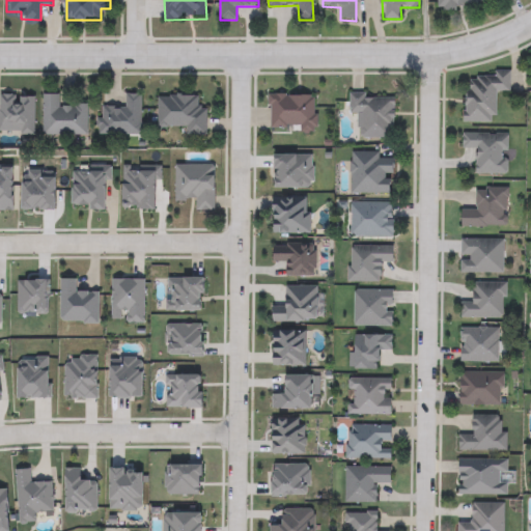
[(466,122),(466,78),(494,78),(494,71),(510,72),(510,92),(497,92),(497,122),(466,122)]
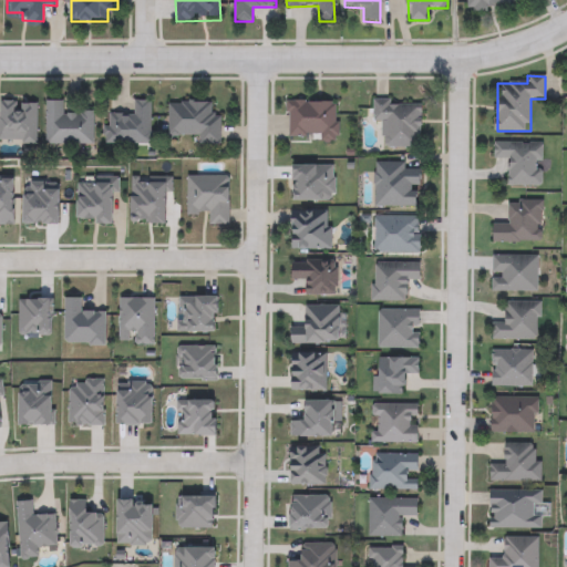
[(151,101),(151,145),(104,144),(105,114),(133,115),(134,101),(151,101)]
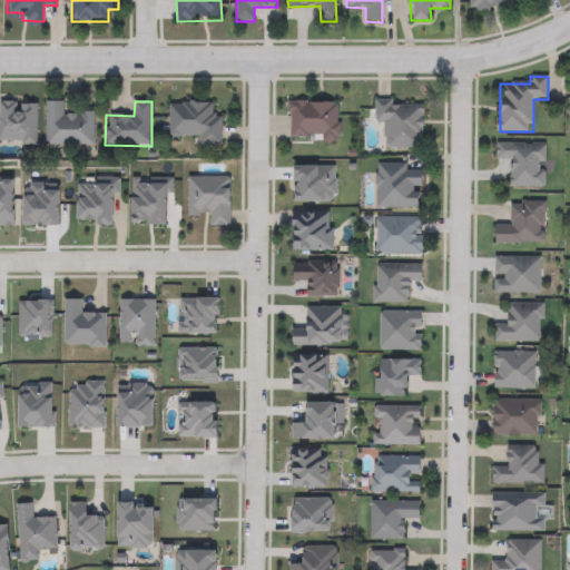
[(47,102),(65,102),(65,114),(94,114),(94,146),(47,146),(47,102)]
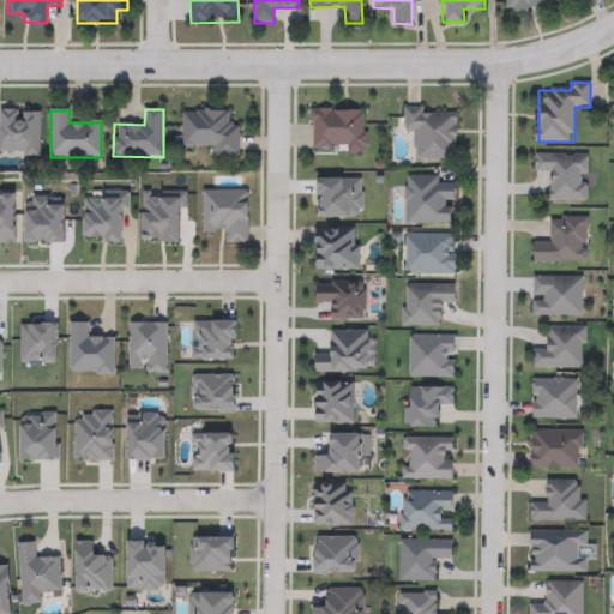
[(312,151),(311,112),(365,110),(366,150),(312,151)]
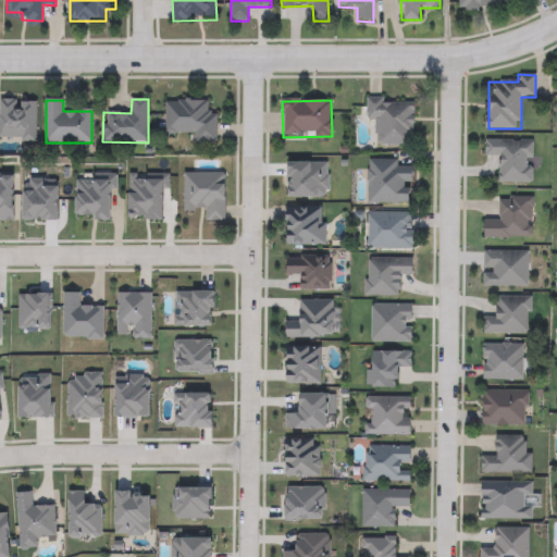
[(36,140),(0,140),(0,101),(36,101),(36,140)]
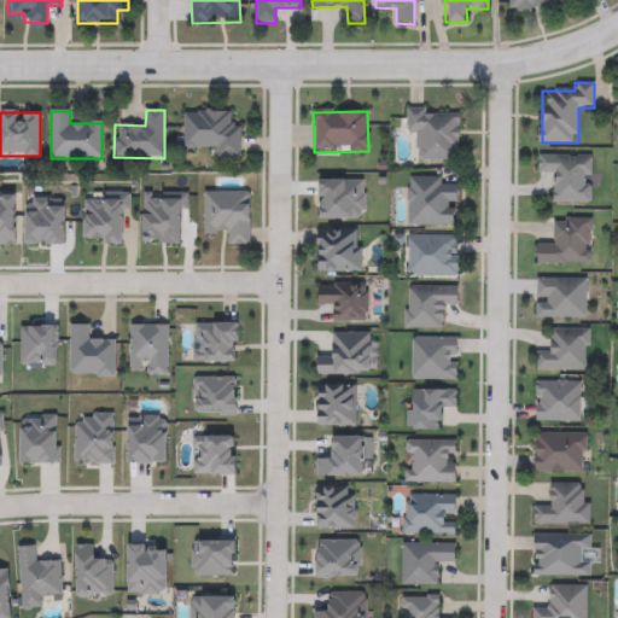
[(232,112),(232,124),(242,126),(242,158),(217,157),(217,149),(184,149),(185,112),(232,112)]
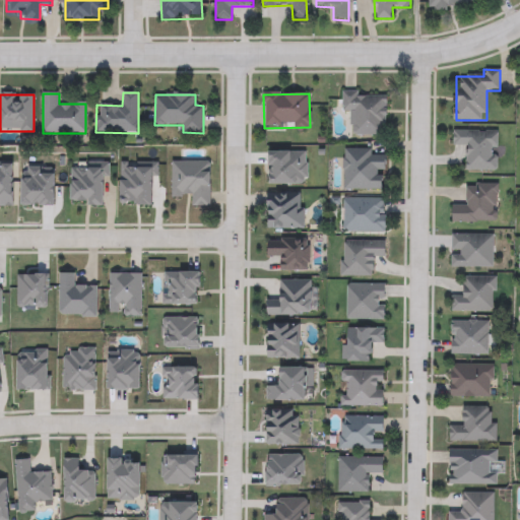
[(387,95),(386,137),(350,136),(351,113),(342,113),(342,94),(387,95)]
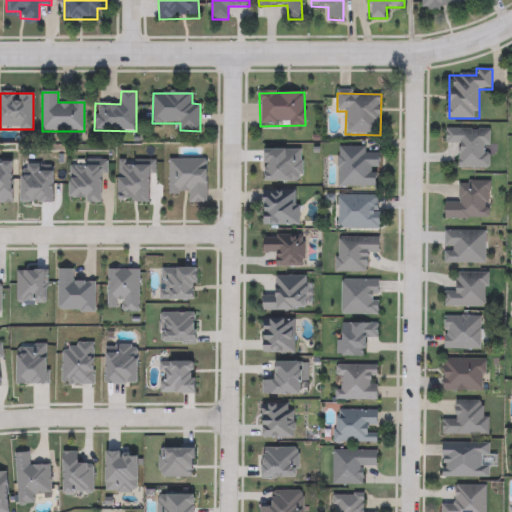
[(460,168),(460,145),(446,144),(446,128),(490,129),(490,168),(460,168)]
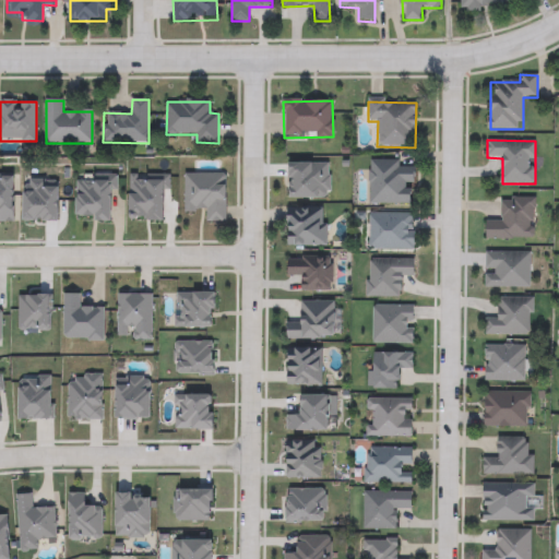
[(414,205),(369,204),(370,161),(414,162),(414,205)]
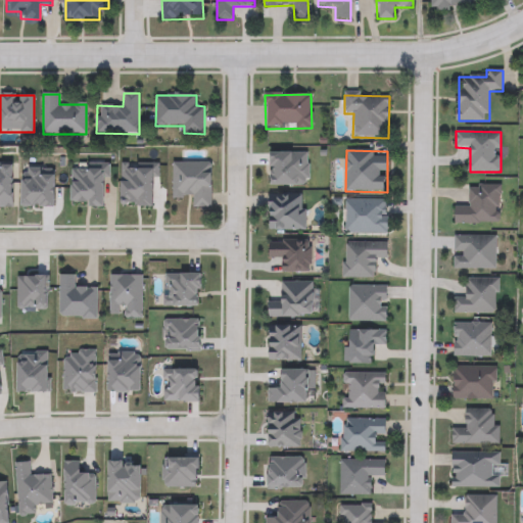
[(211,163),(211,207),(193,207),(193,197),(172,197),(172,163),(211,163)]
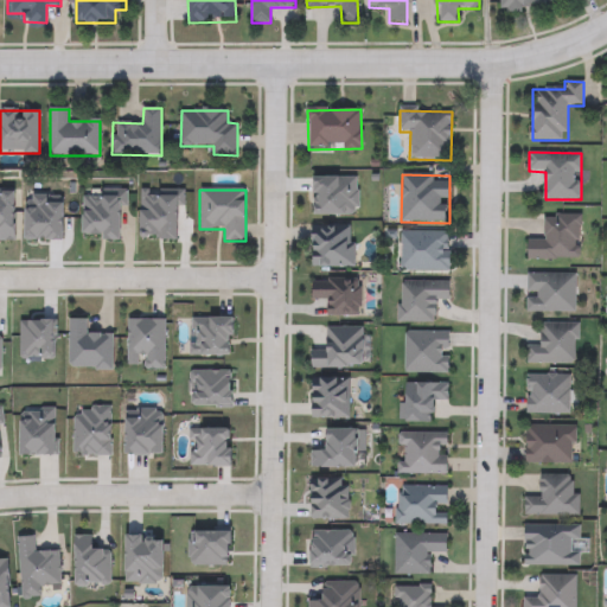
[(528,261),(528,241),(544,241),(544,216),(580,216),(580,261),(528,261)]
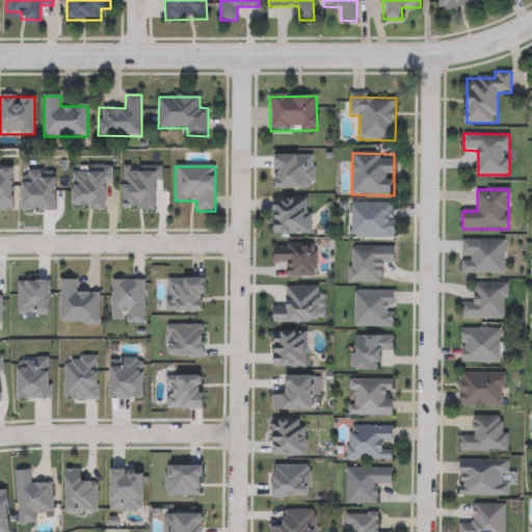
[(274,235),(274,198),(311,198),(311,235),(274,235)]
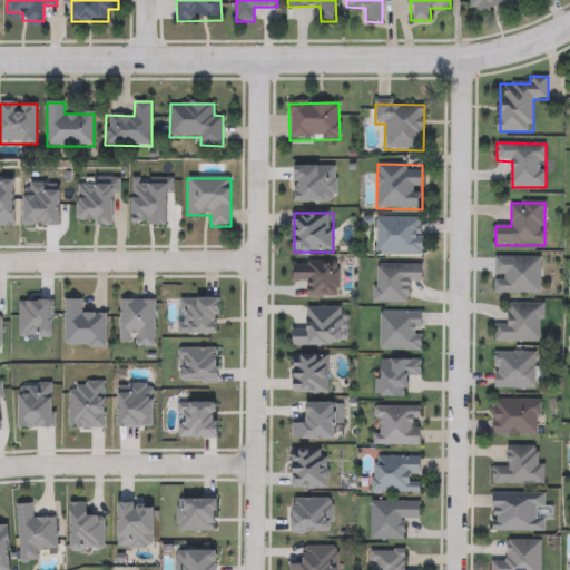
[(376,218),(422,218),(422,255),(376,255),(376,218)]
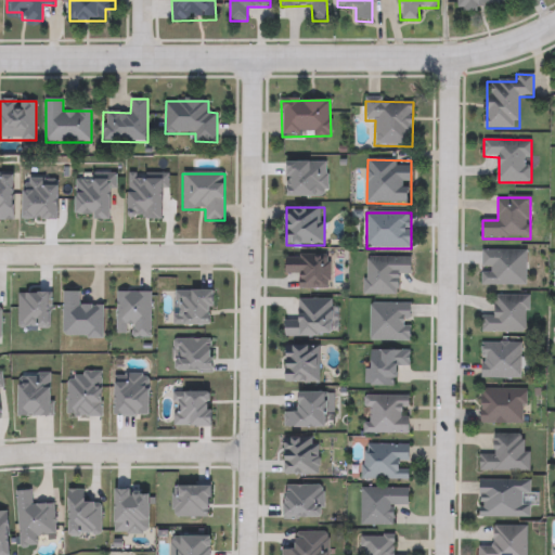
[(481,252),(527,252),(527,286),(481,286),(481,252)]
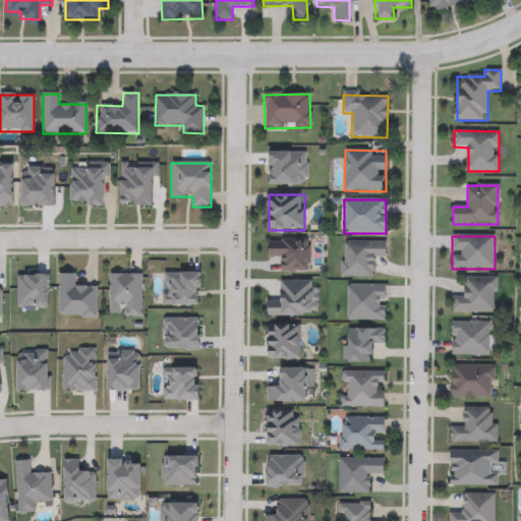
[(269,240),(309,239),(310,271),(282,272),(282,257),(269,257),(269,240)]
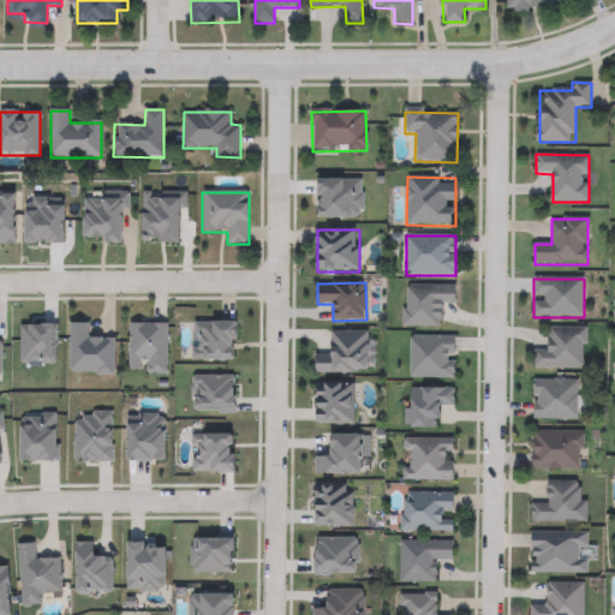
[(455,306),(442,306),(442,328),(405,328),(405,286),(455,286),(455,306)]
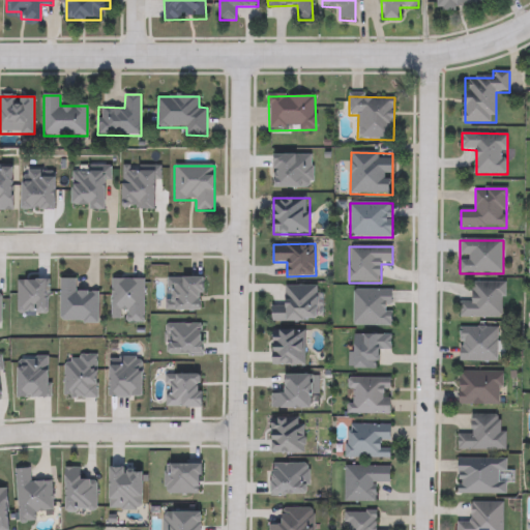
[(76,278),(76,292),(97,292),(97,323),(60,323),(60,278),(76,278)]
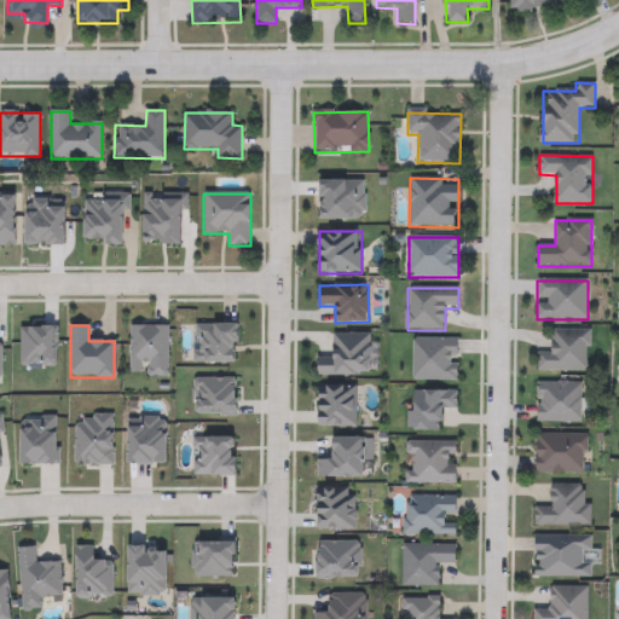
[(589,372),(537,371),(537,353),(550,353),(551,329),(589,330),(589,372)]
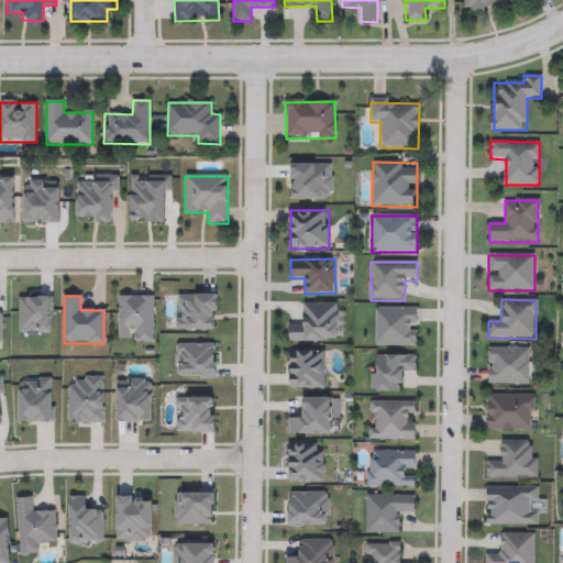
[(338,304),(338,342),(304,342),(304,304),(338,304)]
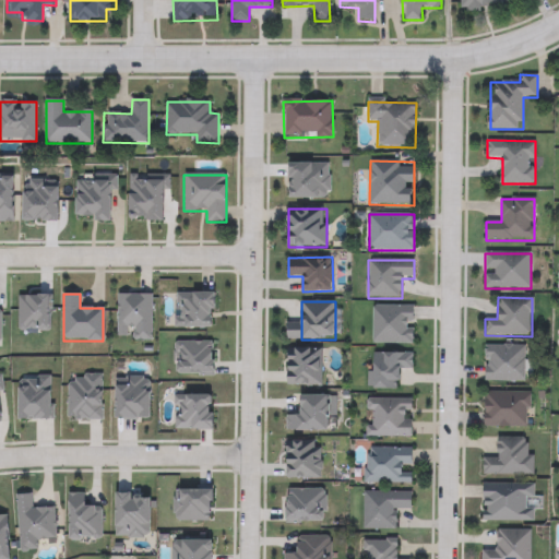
[(372,344),(372,306),(414,306),(414,344),(372,344)]
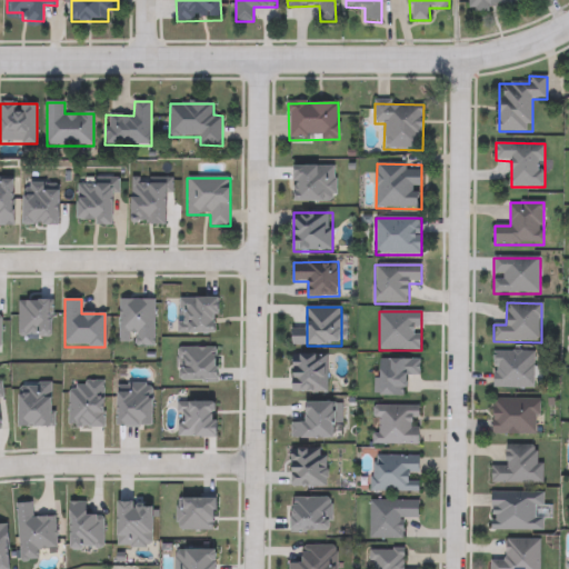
[(535,350),(535,389),(493,389),(493,350),(535,350)]
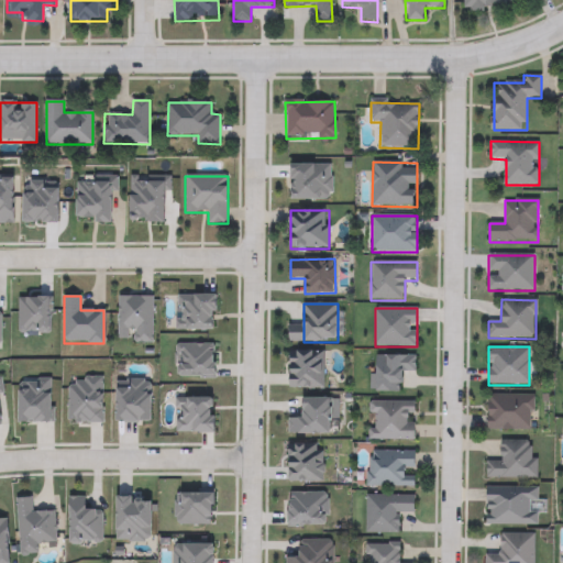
[(323,351),(323,388),(290,388),(290,351),(323,351)]
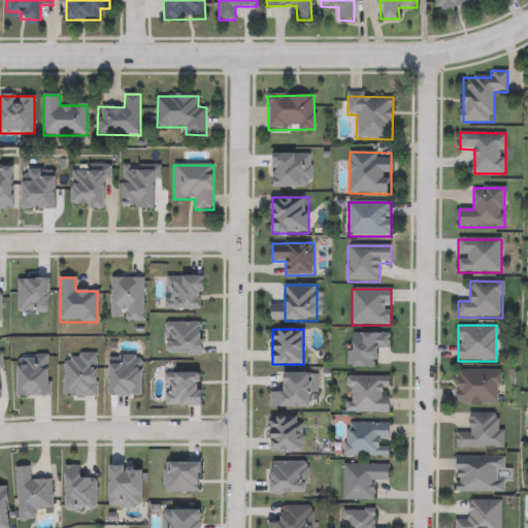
[(378,368),(354,368),(354,333),(390,333),(390,351),(378,351),(378,368)]
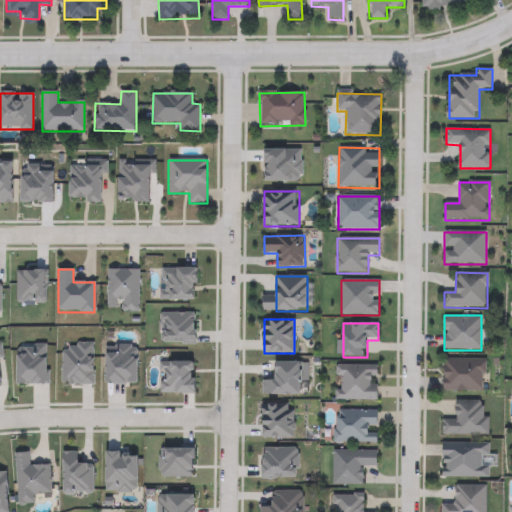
[(443,359),(486,359),(486,392),(443,392),(443,359)]
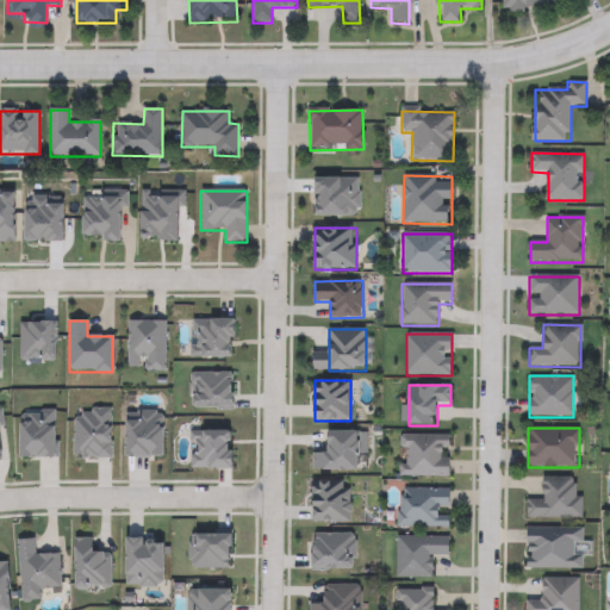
[(450,478),(400,478),(400,436),(450,435),(450,478)]
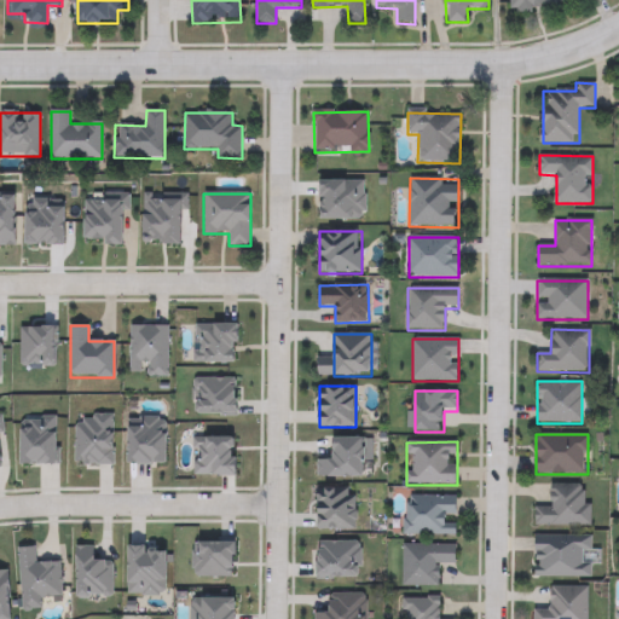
[(590,527),(536,526),(536,508),(551,508),(551,486),(590,486),(590,527)]
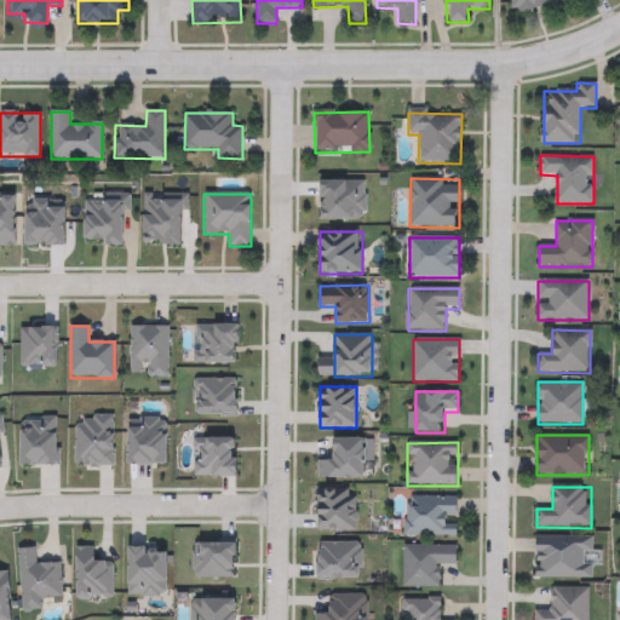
[(356,530),(319,530),(319,491),(356,491),(356,530)]
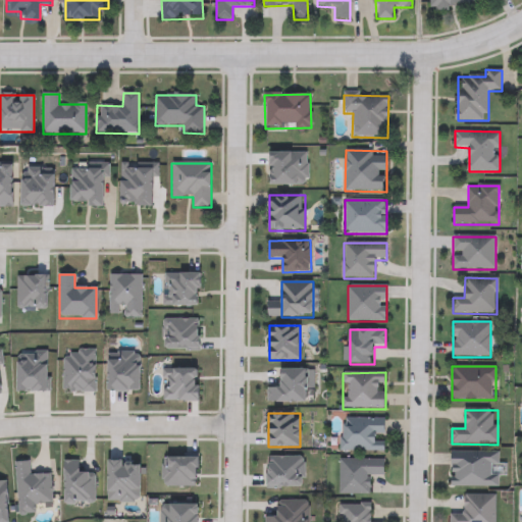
[(386,419),(385,453),(342,452),(342,418),(386,419)]
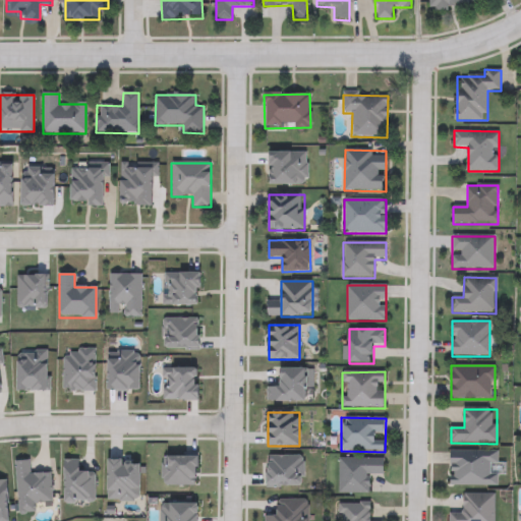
[(499,486),(452,486),(452,451),(499,451),(499,486)]
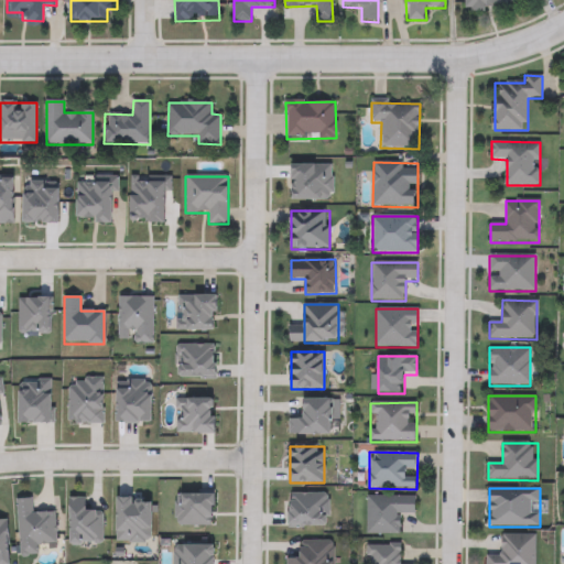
[(399,533),(367,533),(368,496),(415,497),(415,514),(399,513),(399,533)]
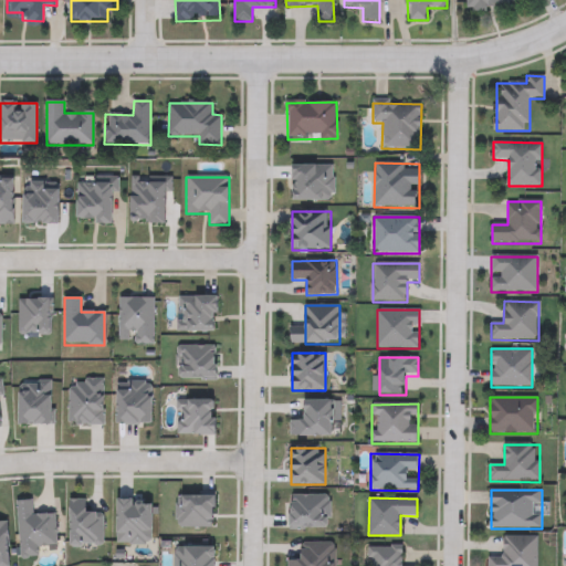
[(502,555),(502,535),(537,535),(537,565),(489,565),(489,555),(502,555)]
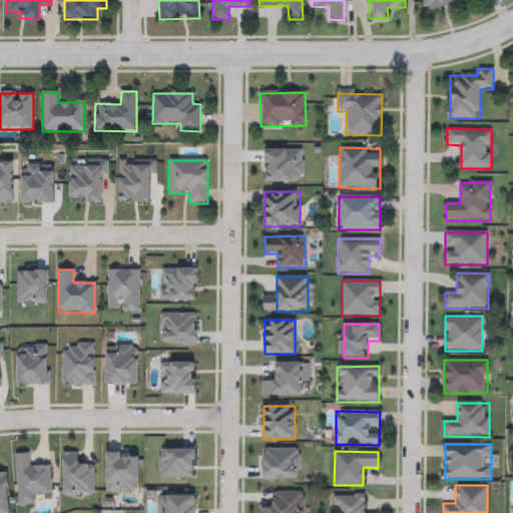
[(377,512),(338,512),(338,493),(366,494),(365,512),(377,512)]
